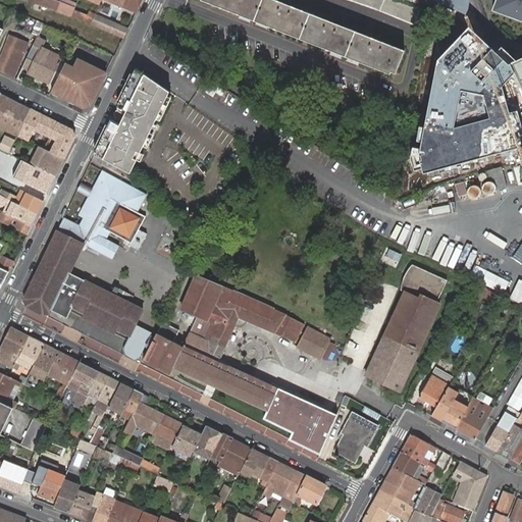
[(53,0),(45,0),(43,5),(57,10),(60,2),(53,0)]
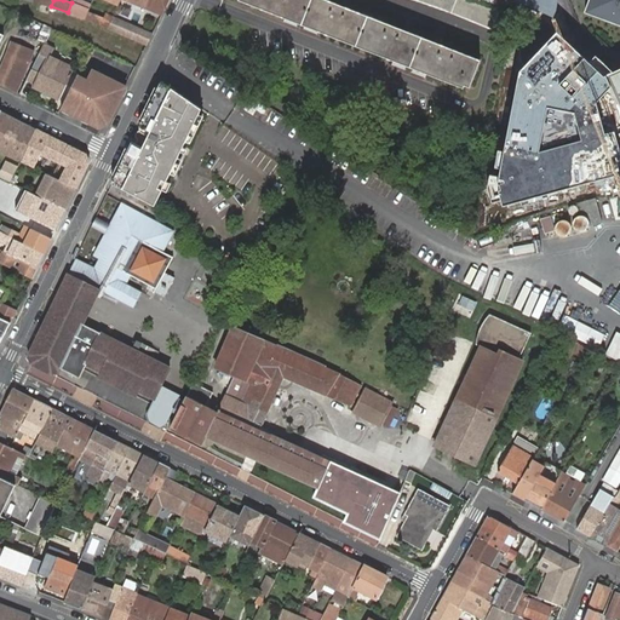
[(126,0),(162,15),(168,0),(126,0)]
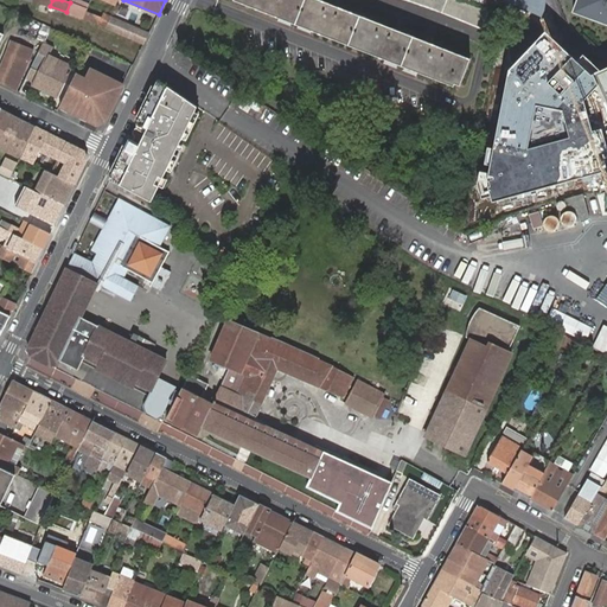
[(321,0),(235,0),(453,85),(455,83),(460,85),(471,58),(321,0)]
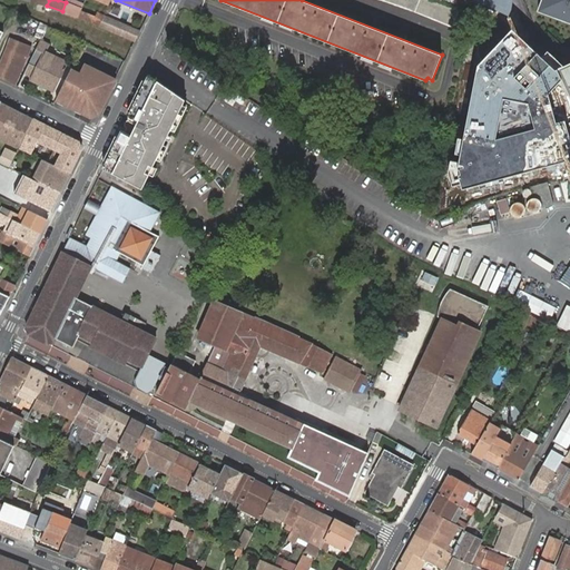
[(431,0),(383,0),(384,0),(414,11),(453,27),(460,11),(431,0)]
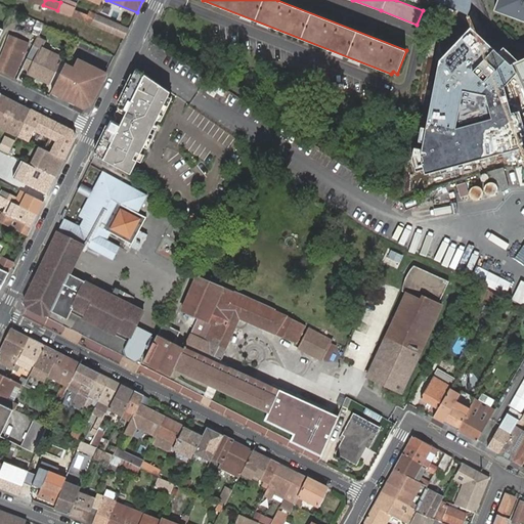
[(432,0),(457,11),(461,5),(464,6),(465,8),(467,8),(467,7),(468,6),(466,4),(466,0),(432,0)]
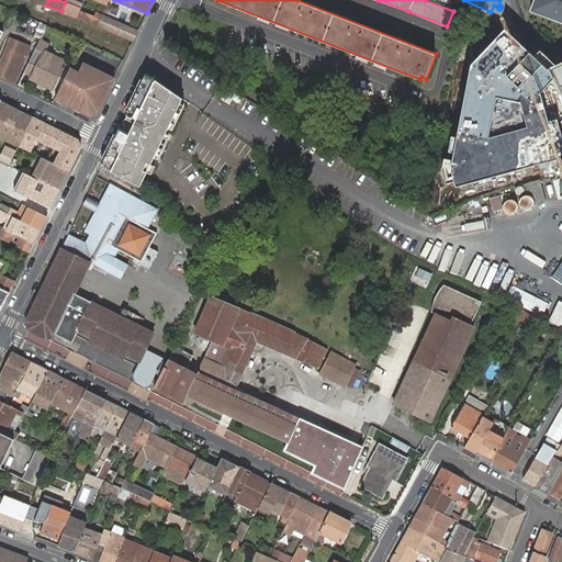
[(561,0),(535,0),(534,6),(531,10),(561,21),(561,59),(549,66),(550,68),(553,77),(561,94),(561,0)]
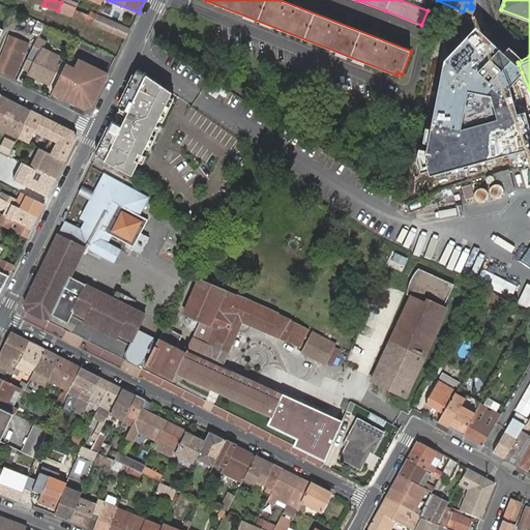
[(61,2),(58,10),(72,16),(75,10),(76,7),(61,2)]
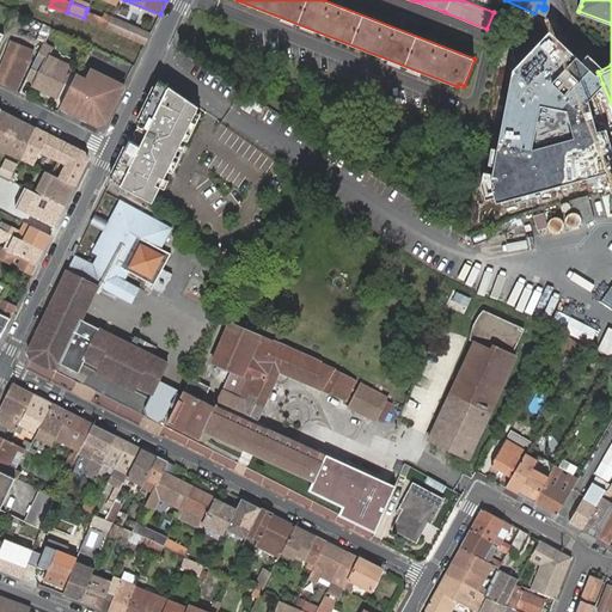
[(86,12),(84,18),(106,28),(111,17),(105,14),(103,18),(86,12)]
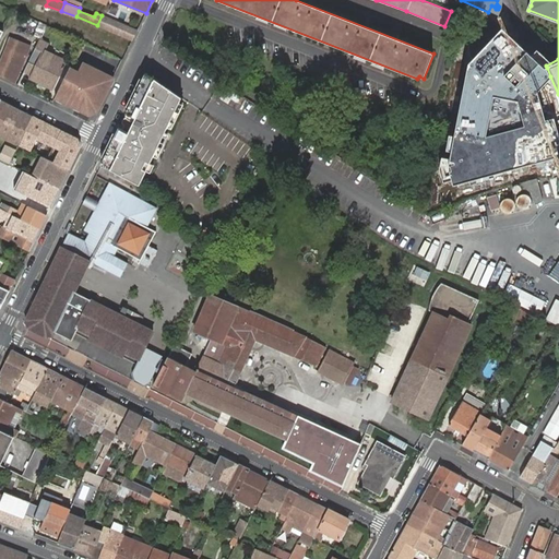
[(133,40),(138,31),(102,15),(97,25),(132,40),(133,40)]
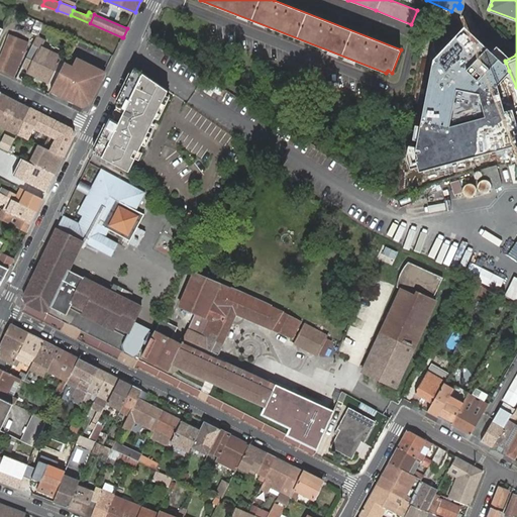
[(42,25),(42,23),(35,21),(30,32),(37,35),(42,25)]
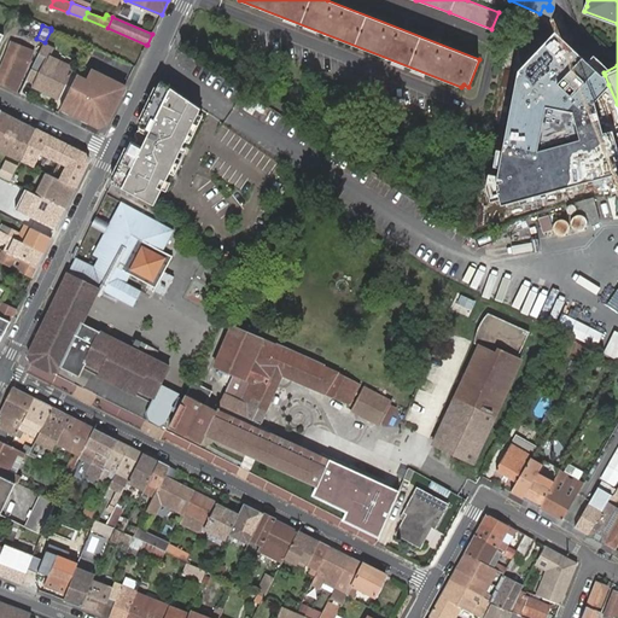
[(601,75),(554,31),(518,70),(497,184),(502,204),(617,172),(617,151),(613,133),(612,130),(602,133),(594,101),(608,85),(605,75),(601,75)]
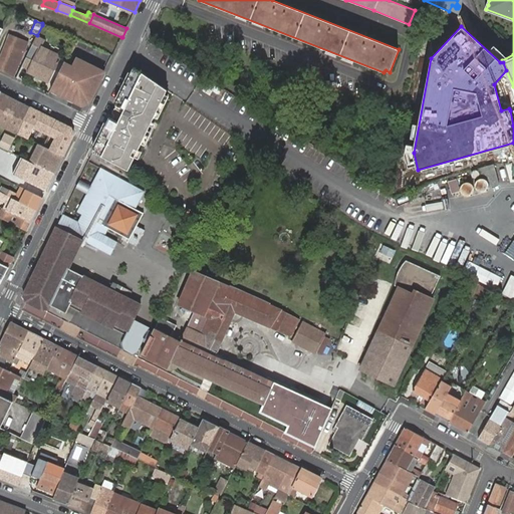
[(10,35),(0,58),(0,69),(13,76),(27,42),(10,35)]
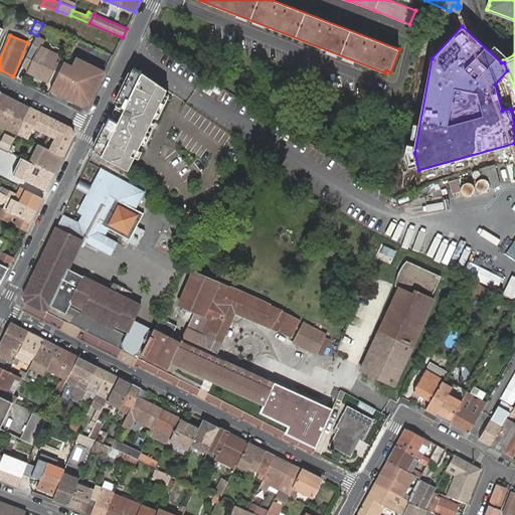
[(30,52),(24,67),(29,69),(27,72),(37,77),(48,82),(63,53),(51,48),(42,43),(44,38),(37,35),(35,40),(30,52)]
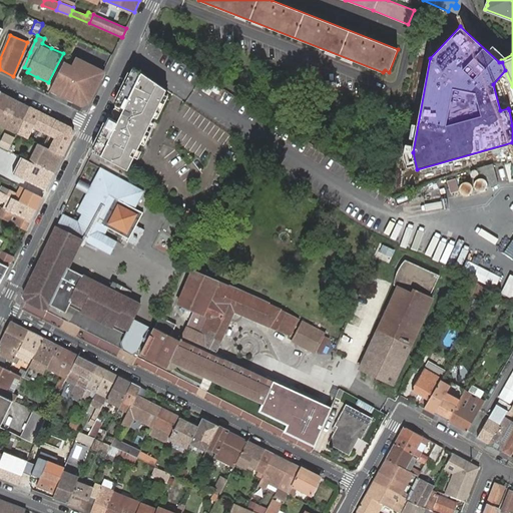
[(35,40),(22,66),(24,67),(30,52),(35,40)]
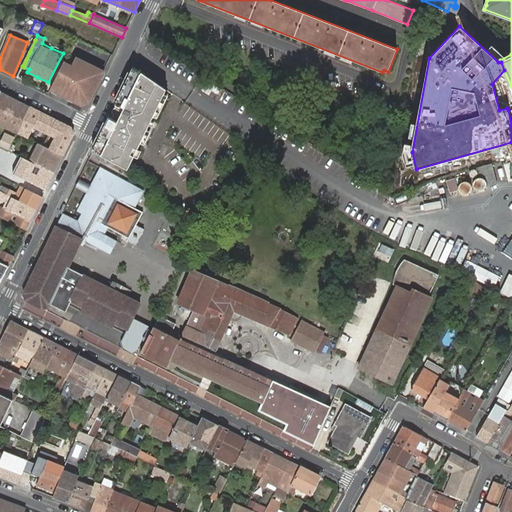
[(66,57),(51,89),(82,105),(89,102),(104,72),(68,54),(66,57)]
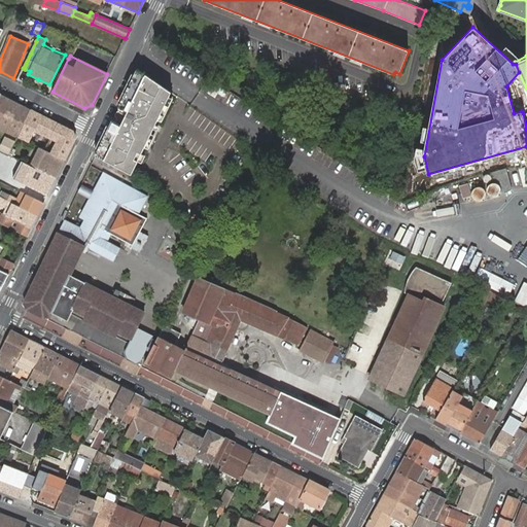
[(112,123),(96,155),(133,175),(139,162),(142,154),(146,147),(152,134),(155,128),(139,119),(140,116),(156,125),(162,115),(172,93),(171,93),(138,69),(119,107),(124,109),(115,125),(112,123)]
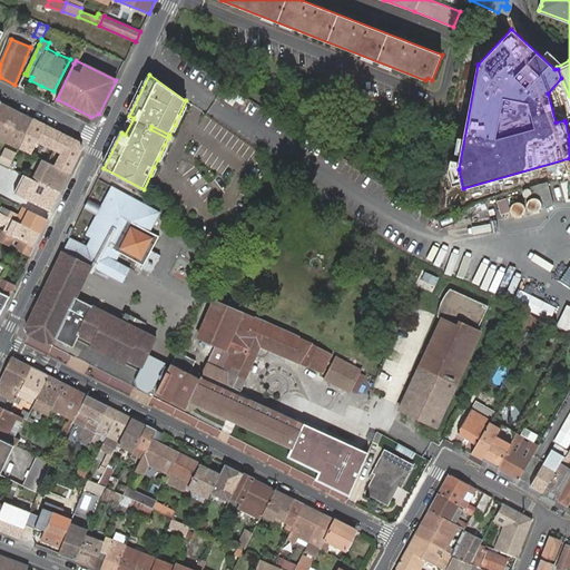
[(33,119),(1,102),(0,105),(0,136),(20,146),(25,137),(33,119)]
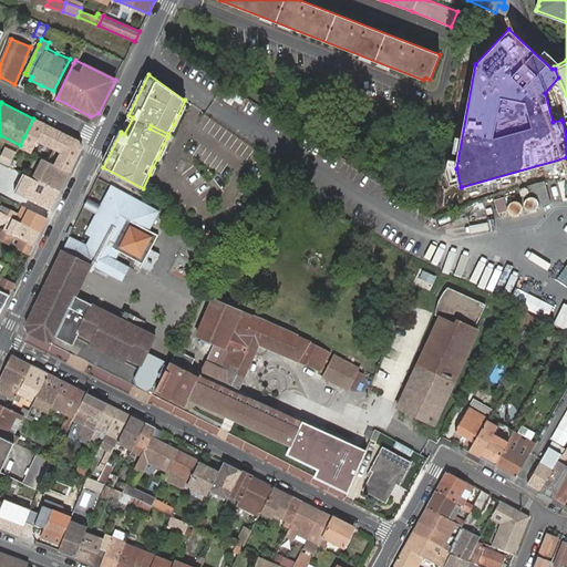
[(129,115),(121,132),(124,134),(133,117),(129,115)]
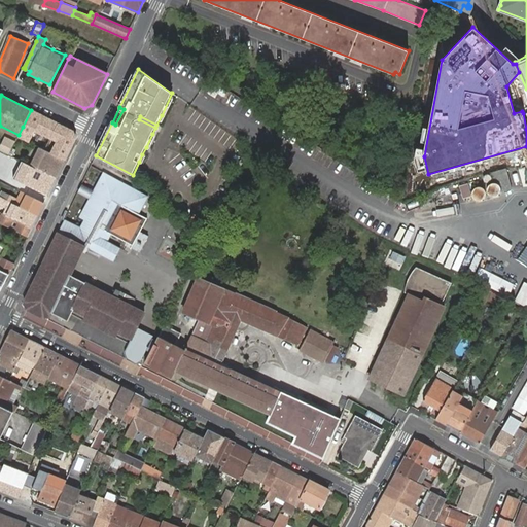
[(51,120),(31,110),(23,127),(43,137),(47,139),(50,132),(47,130),(51,120)]
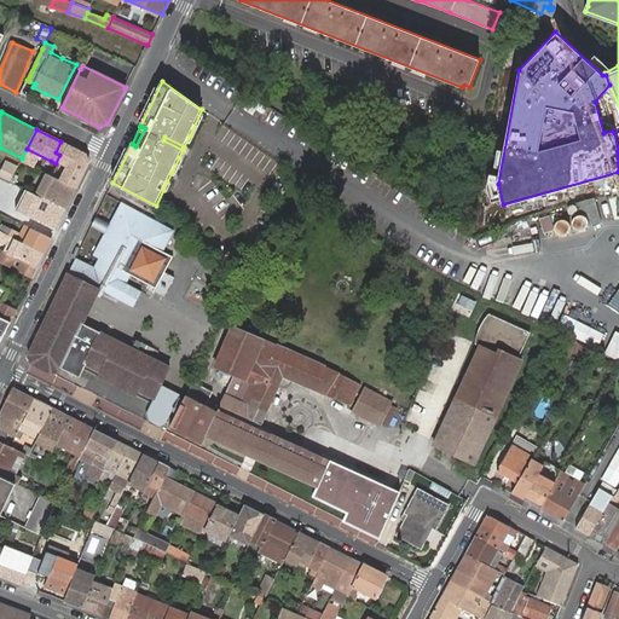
[(163,140),(183,150),(184,146),(165,137),(163,140)]
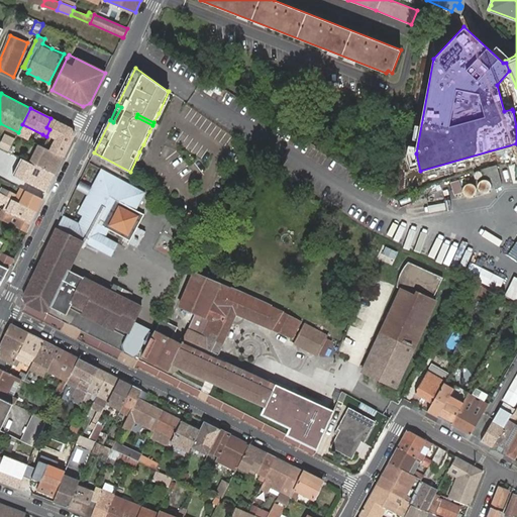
[(50,140),(46,148),(64,157),(68,148),(50,140)]
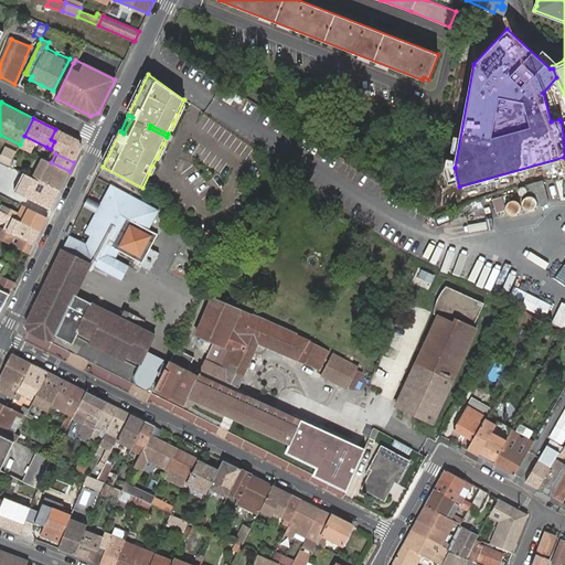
[(42,182),(60,191),(70,171),(51,162),(44,159),(34,178),(42,182)]
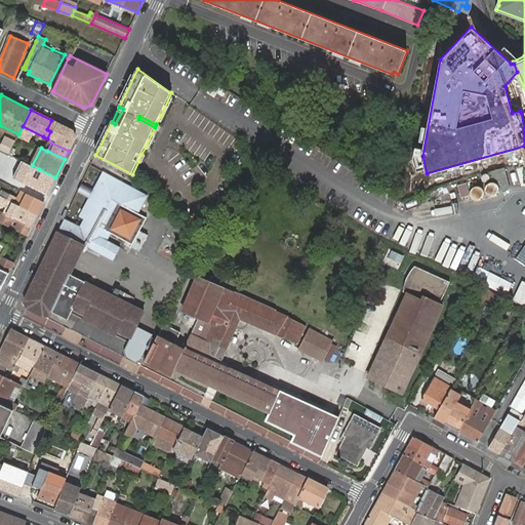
[(27,163),(22,161),(13,177),(19,180),(47,195),(55,177),(39,169),(32,165),(29,164),(27,163)]
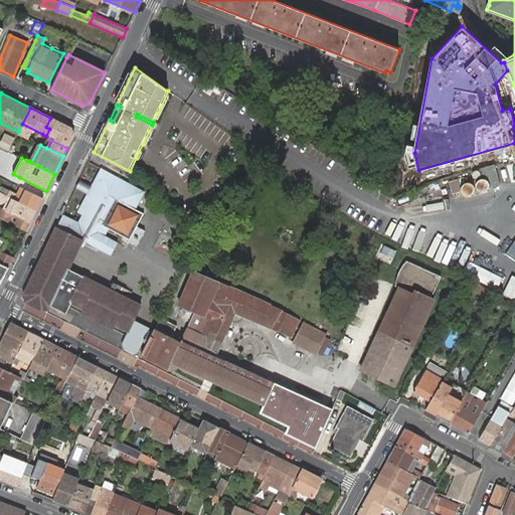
[(487,168),(479,170),(481,177),(490,182),(492,188),(501,186),(497,171),(495,166),(487,168)]
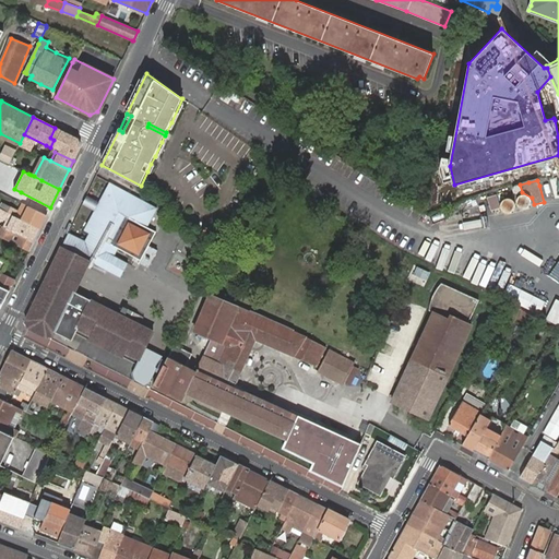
[(61,248),(26,320),(28,329),(46,337),(54,334),(55,332),(73,341),(73,340),(76,333),(79,329),(94,336),(97,343),(117,353),(126,352),(141,358),(146,347),(154,331),(131,320),(123,316),(74,292),(90,261),(121,277),(128,263),(115,256),(118,249),(141,260),(139,263),(149,268),(157,251),(149,246),(156,233),(147,227),(157,209),(110,182),(99,203),(95,211),(84,230),(90,234),(85,241),(69,233),(61,248)]
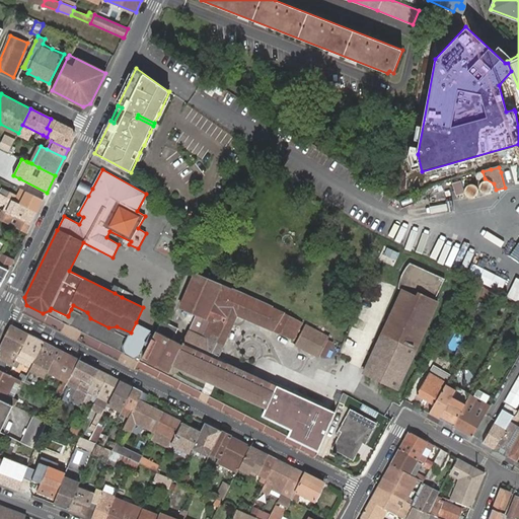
[(452,182),(455,195),(463,193),(461,180),(452,182)]
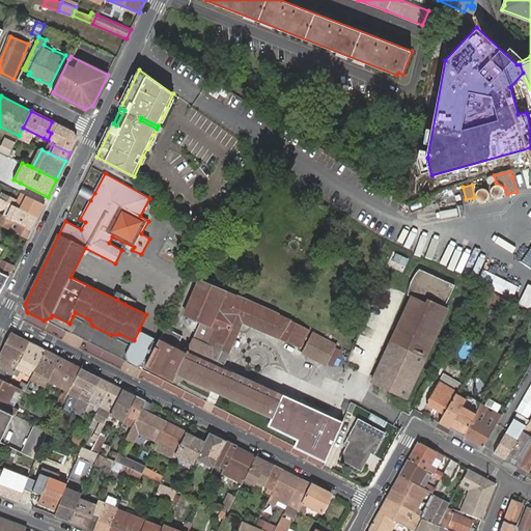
[(94,193),(83,186),(79,194),(90,200),(94,193)]
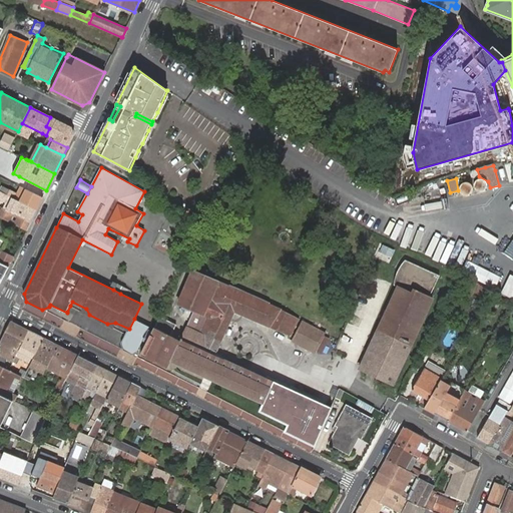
[(1,187),(0,189),(0,191),(6,195),(12,197),(14,198),(37,210),(43,197),(21,187),(17,194),(1,187)]
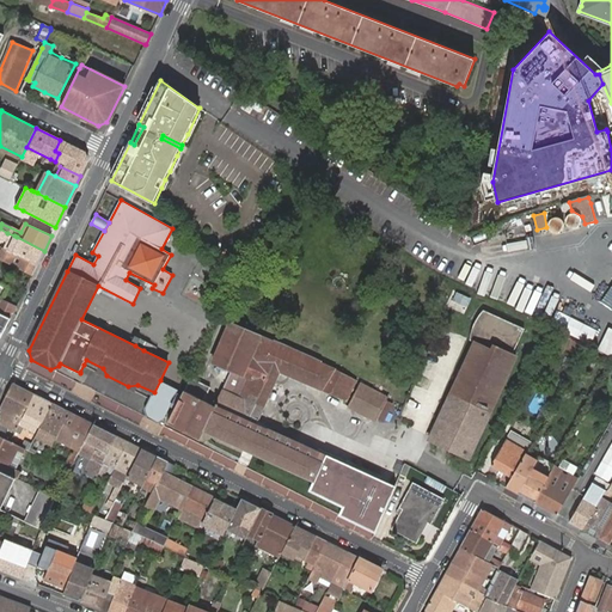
[(10,251),(37,265),(44,251),(17,237),(14,236),(7,233),(0,228),(0,237),(4,239),(12,244),(10,251)]
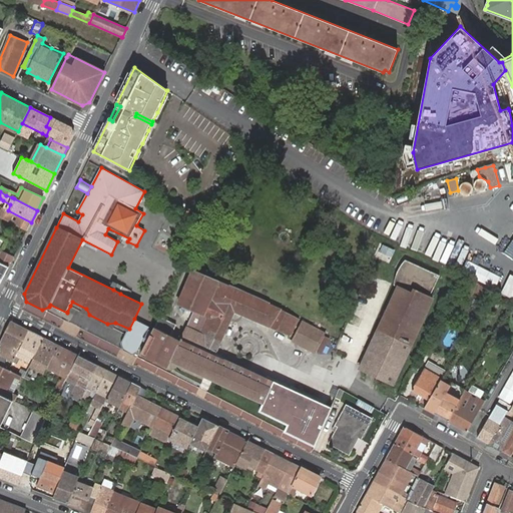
[(2,212),(0,215),(0,216),(27,230),(31,222),(8,210),(2,208),(1,211),(2,212)]
